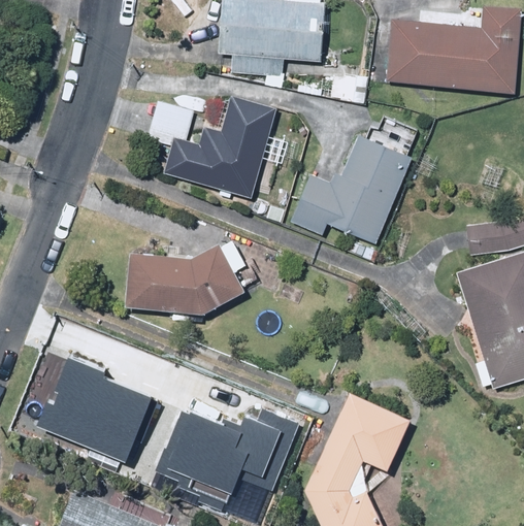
[(223,0),(220,53),(322,58),(325,4),(257,0),(223,0)]
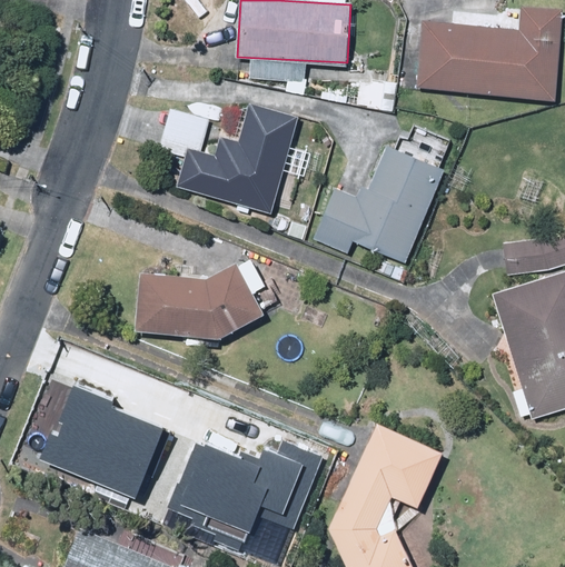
[(557,61),(561,9),(522,8),(521,31),(426,23),(420,89),(553,99),(556,61),(557,61)]
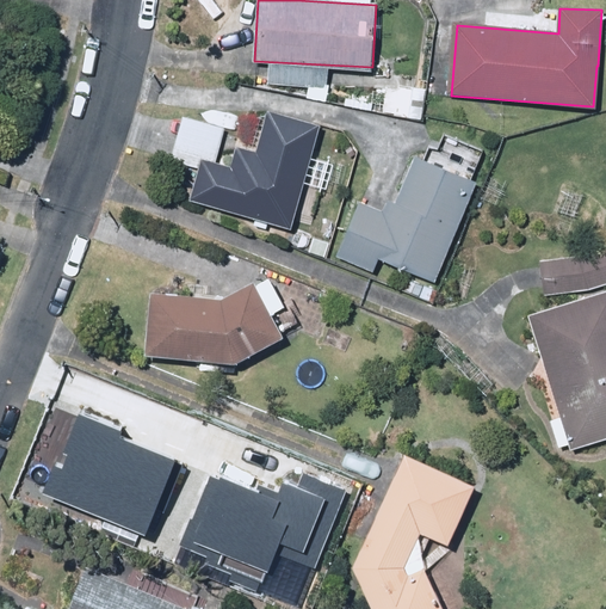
[(257,149),(237,145),(233,168),(202,159),(191,200),(239,214),(290,228),(302,188),(320,125),(269,110),(257,149)]
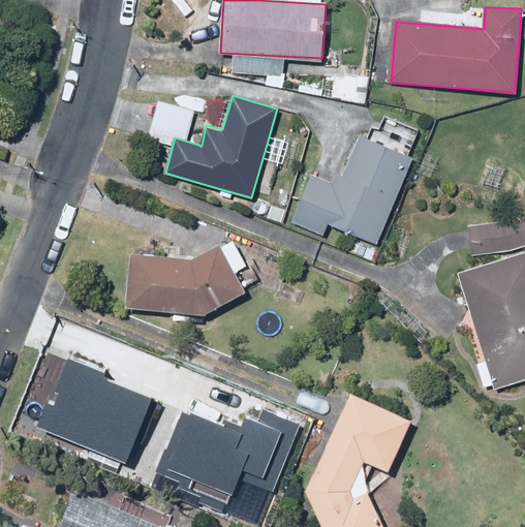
[(341,185),(312,175),(304,196),(294,222),(325,236),(329,224),(350,233),(377,243),(411,157),(360,136),(341,185)]
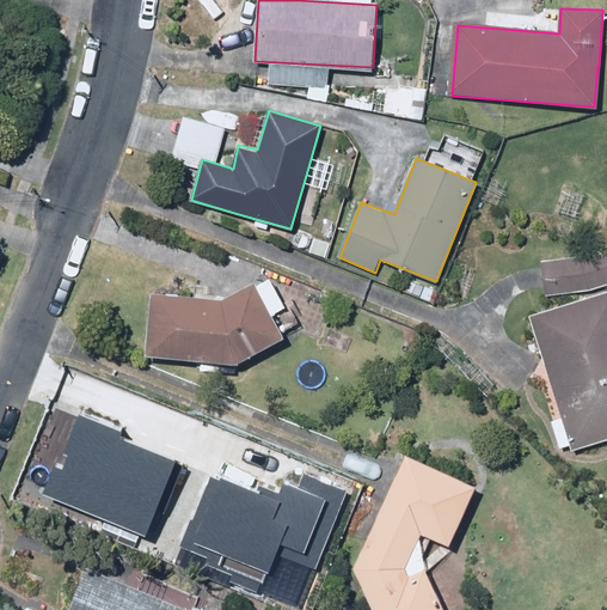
[(606,243),(538,258),(545,296),(606,282),(606,243)]
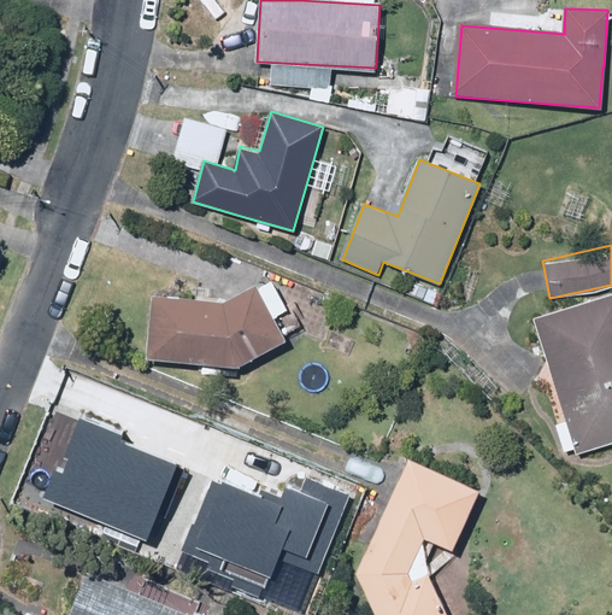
[(154,296),(147,357),(235,368),(283,343),(254,286),(221,304),(154,296)]
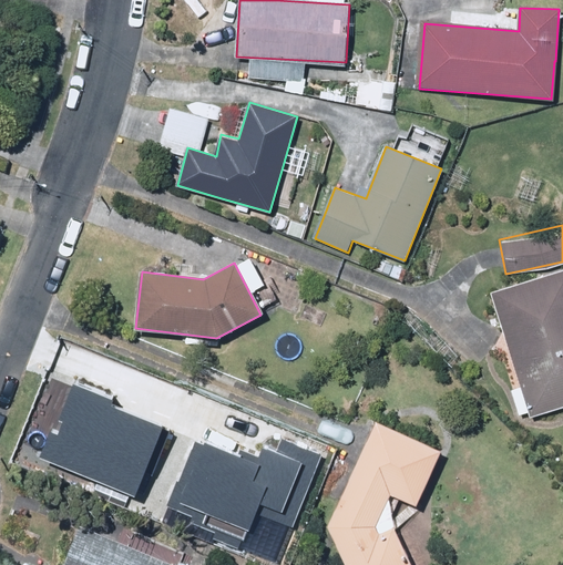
[(562,269),(492,294),(532,412),(562,401),(562,269)]
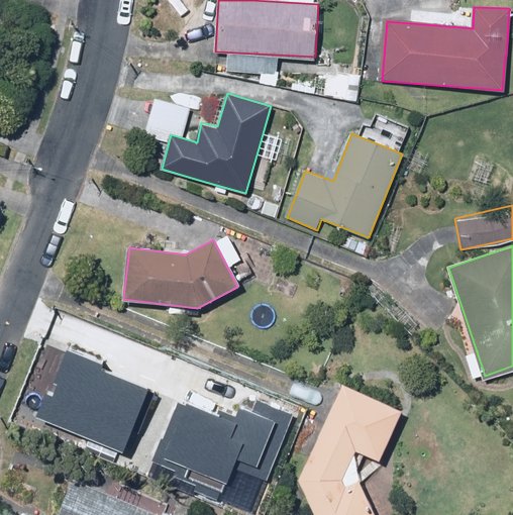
[(79,339),(48,409),(132,445),(160,382),(113,363),(116,355),(79,339)]
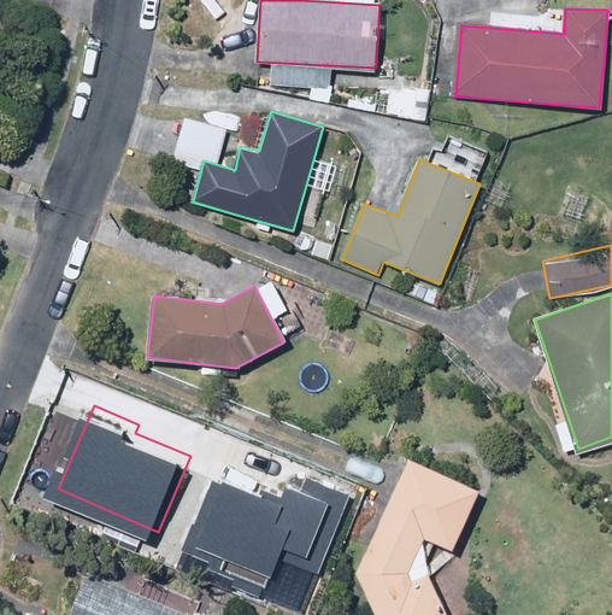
[(478,493),(407,461),(355,574),(374,614),(446,614),(434,590),(478,493)]
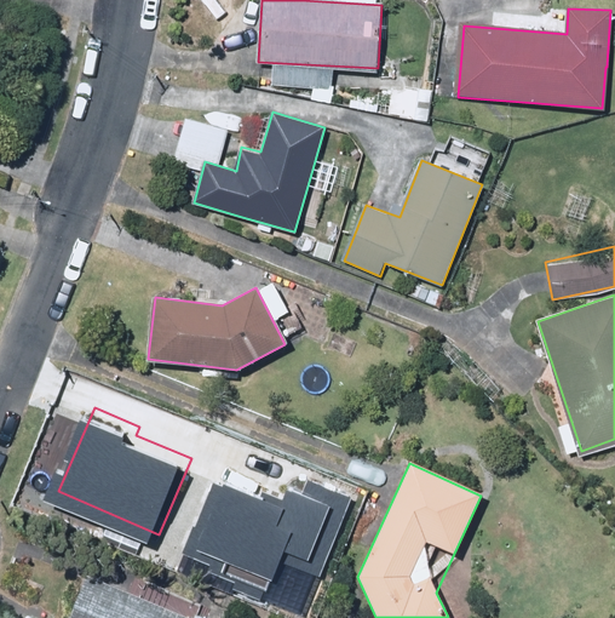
[(231,469),(195,558),(277,591),(291,556),(328,572),(360,496),(319,479),(315,488),(297,481),(292,493),(231,469)]
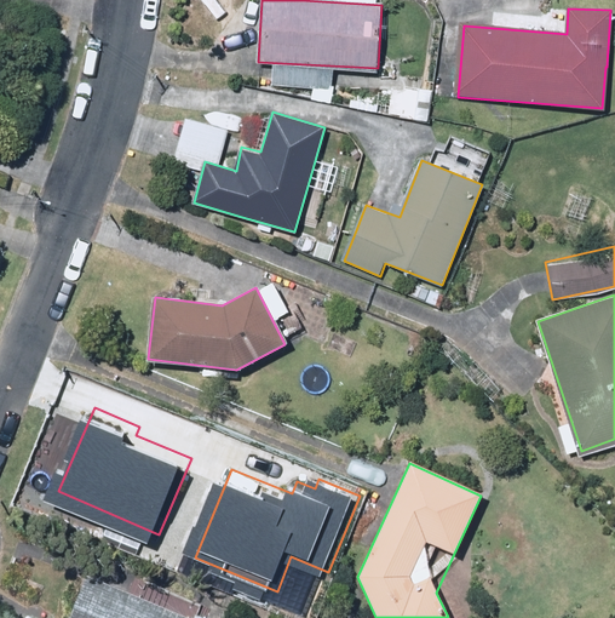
[(191,617),(96,576),(76,617),(191,617)]
